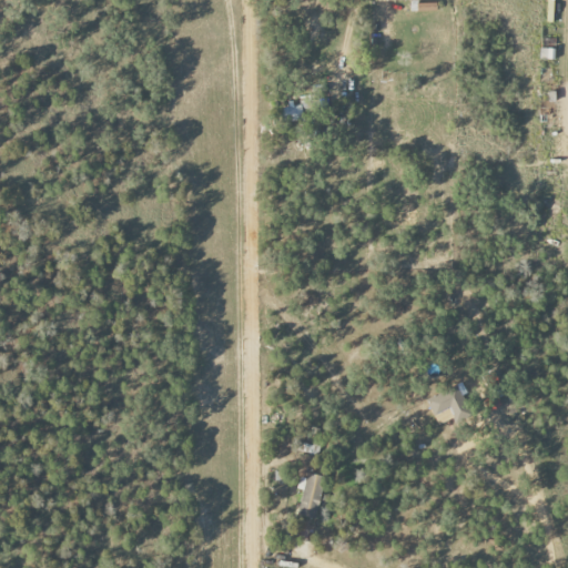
[(417,11),(436,10),(436,2),(417,3),(417,11)]
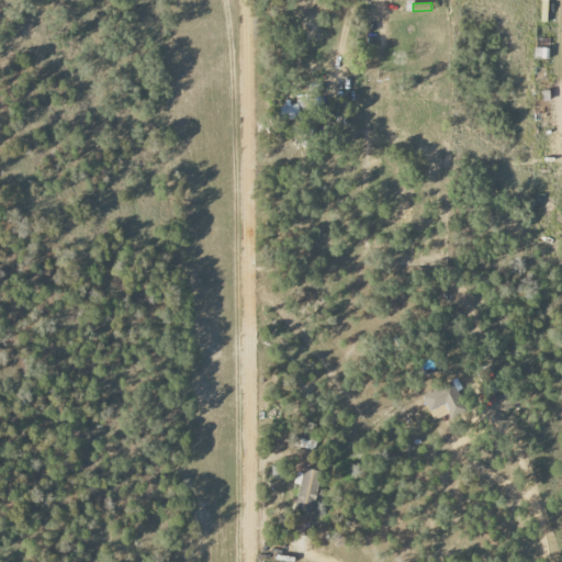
[(549,48),(534,47),(534,58),(548,59),(549,48)]
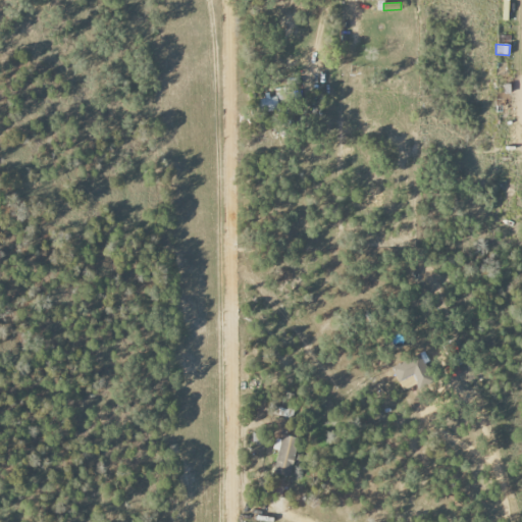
[(276,89),(277,103),(290,102),(290,98),(283,98),(283,89),(276,89)]
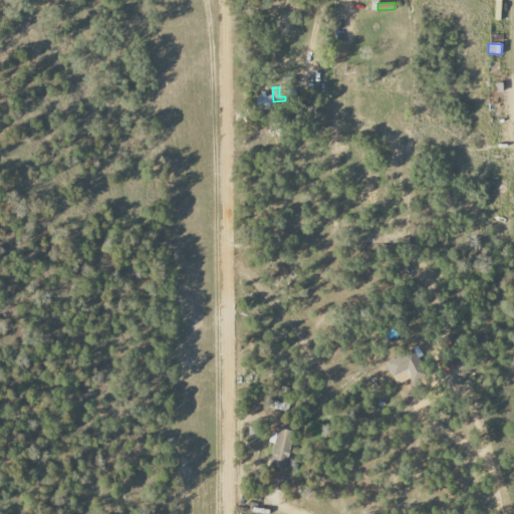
[(253,97),(254,111),(274,109),(273,95),(253,97)]
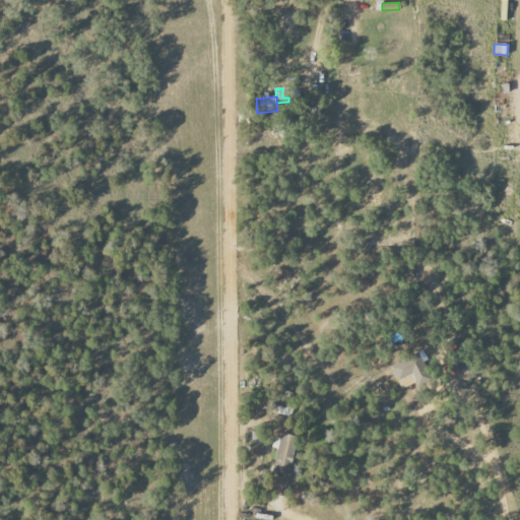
[(411,376),(414,383),(430,377),(424,362),(428,361),(424,350),(390,365),(396,382),(411,376)]
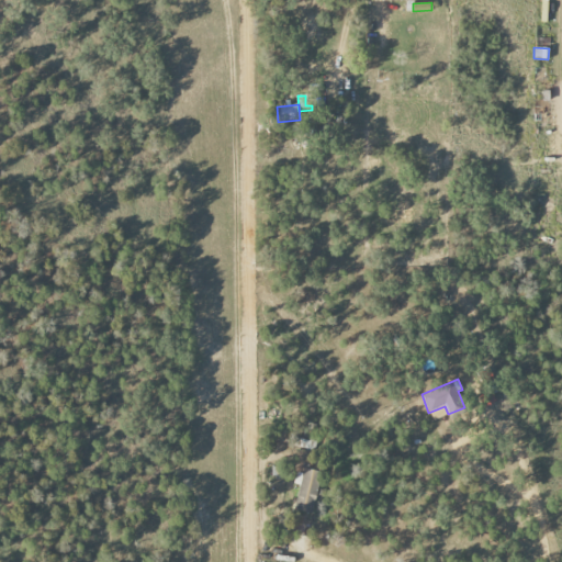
[(298,468),(293,484),(300,485),(294,509),(311,514),(321,474),(298,468)]
